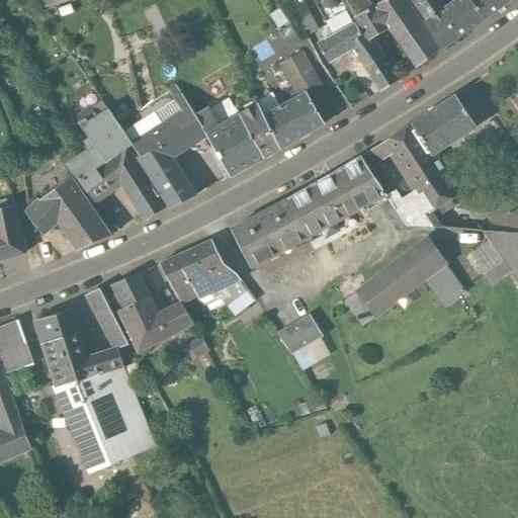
[(385,0),(379,0),(372,5),(369,0),(346,0),(345,1),(367,34),(369,38),(370,37),(391,24),(399,19),(385,0)]
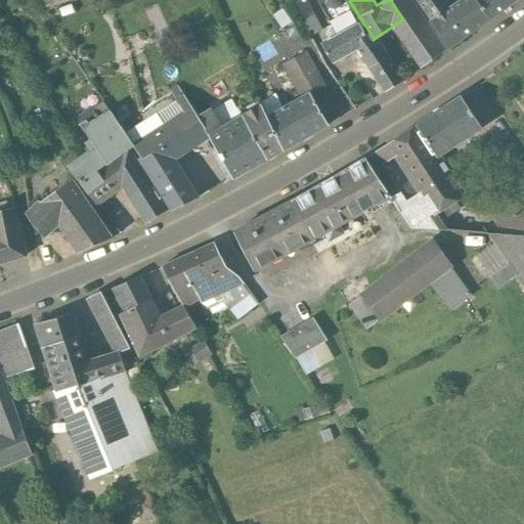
[(445,50),(411,0),(390,0),(403,19),(395,25),(423,66),(445,50)]
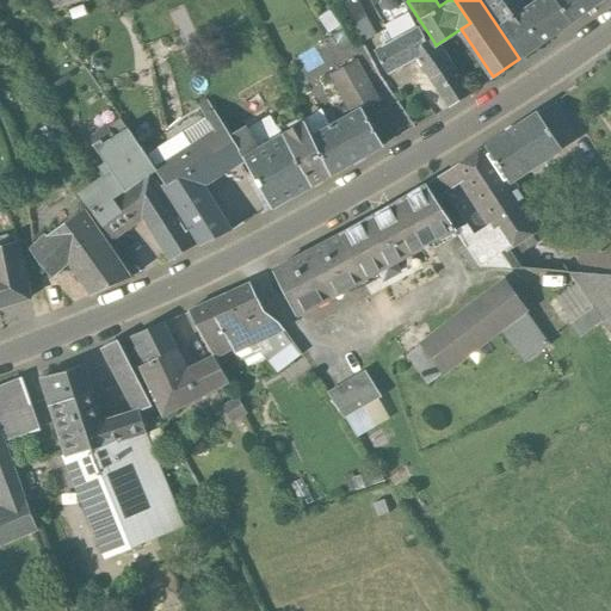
[(528,11),(519,0),(482,0),(503,28),(528,11)]
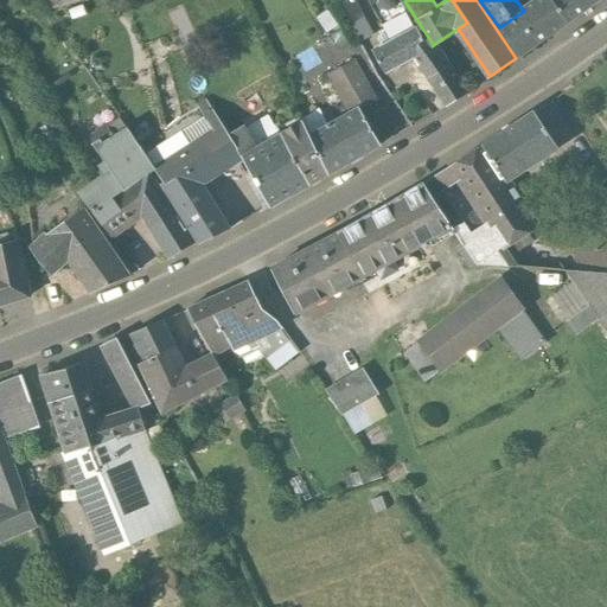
[(538,0),(524,11),(499,27),(521,57),(564,26),(545,0),(538,0)]
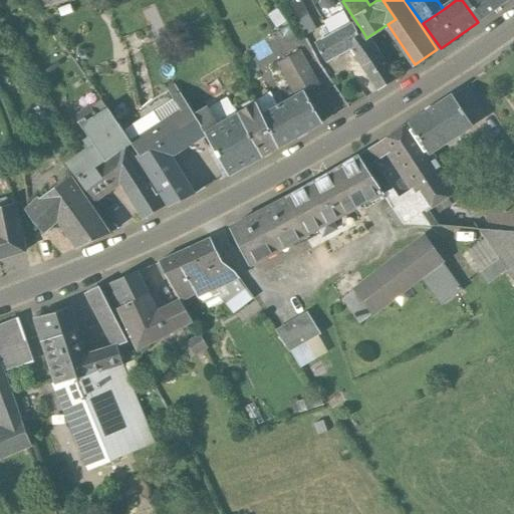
[(462,0),(478,22),(508,0),(462,0)]
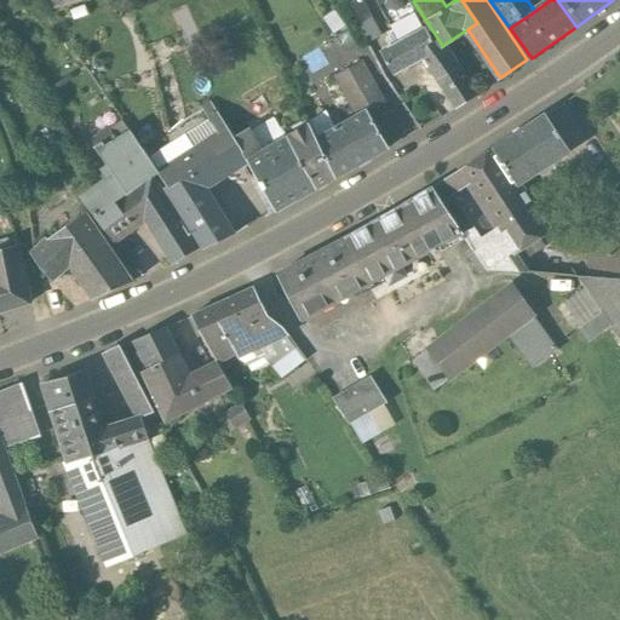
[(390,34),(397,46),(424,32),(414,13),(390,27),(392,32),(390,34)]
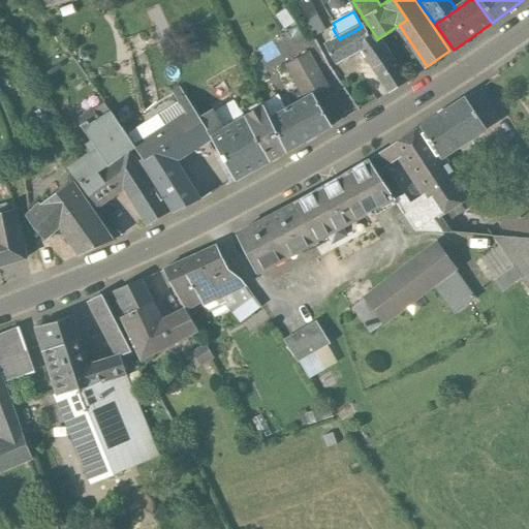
[(339,39),(328,45),(339,65),(363,52),(374,71),(386,91),(405,81),(378,38),(377,39),(375,35),(371,37),(364,26),(362,27),(339,39)]
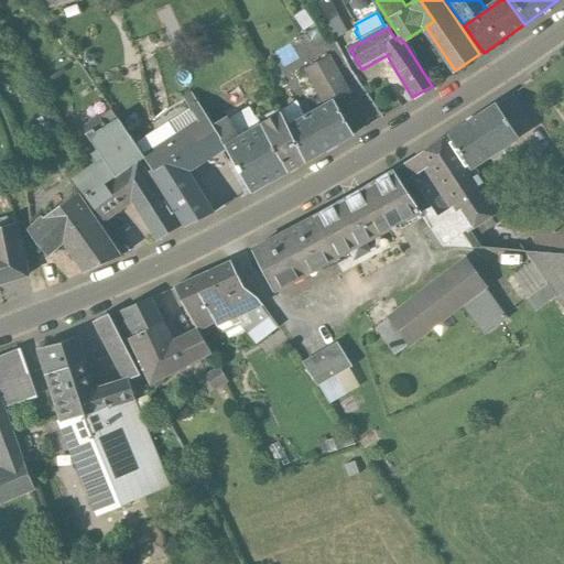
[(349,94),(328,55),(306,68),(327,105),(334,100),(335,101),(349,94)]
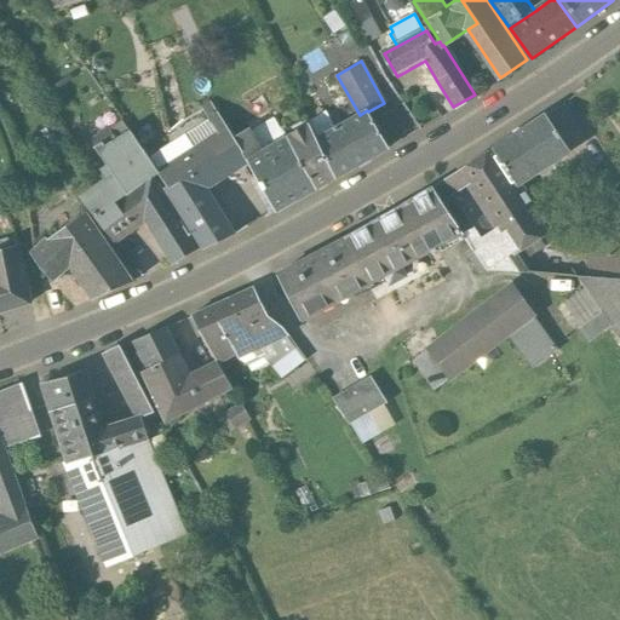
[(211,107),(168,132),(188,156),(174,165),(160,147),(159,148),(145,131),(135,138),(145,155),(166,183),(168,187),(167,188),(205,248),(234,234),(206,193),(248,165),(234,139),(234,138),(211,107)]
